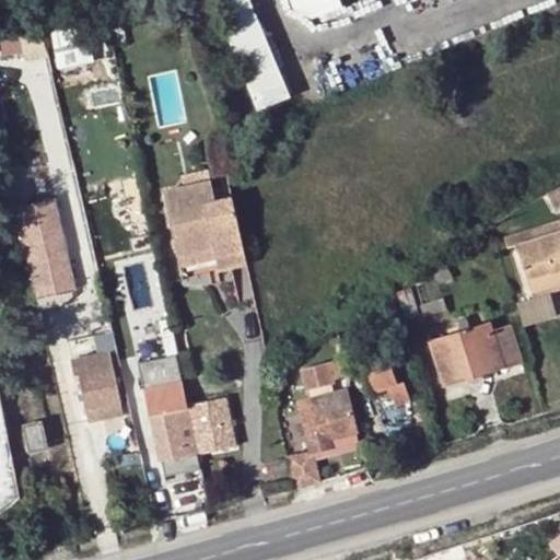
[(247,0),(208,0),(256,113),(290,98),(247,0)]
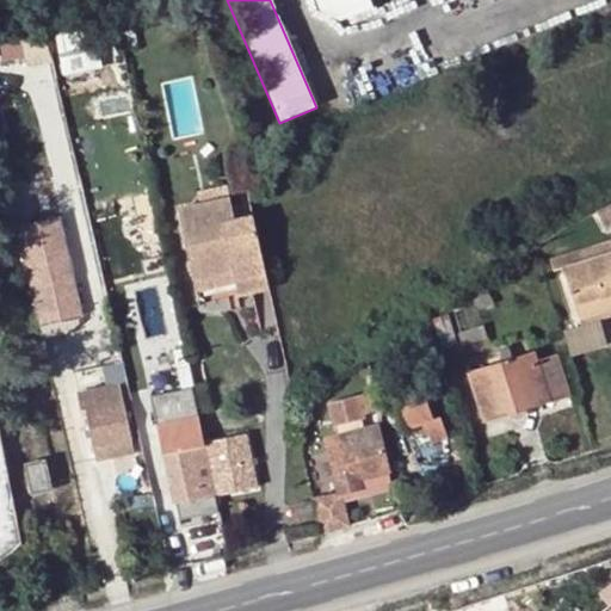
[(370,0),(315,0),(320,8),(340,18),(372,6),(370,0)]
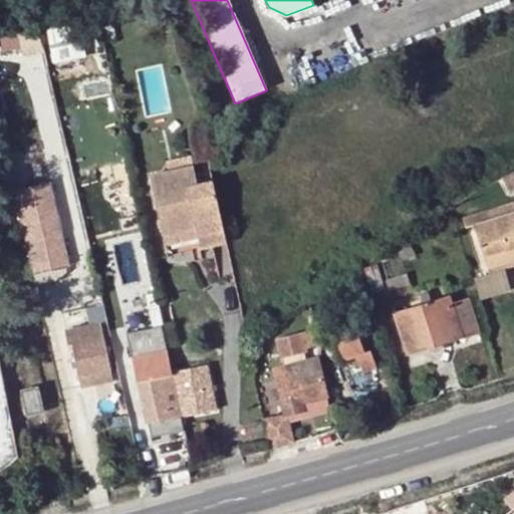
[(34,25),(0,33),(4,49),(38,42),(34,25)]
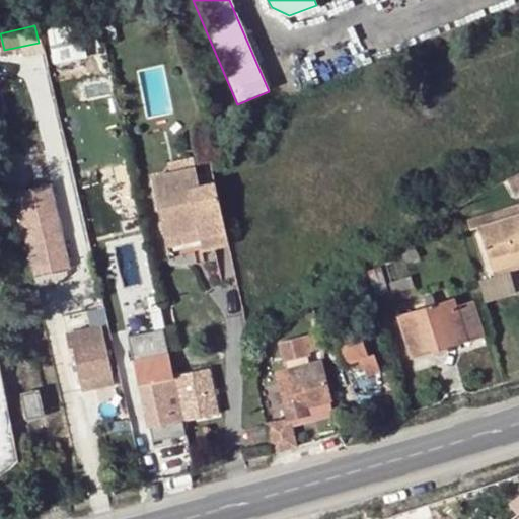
[(227,244),(214,182),(198,186),(192,158),(167,162),(169,172),(150,176),(164,245),(197,238),(201,250),(227,244)]
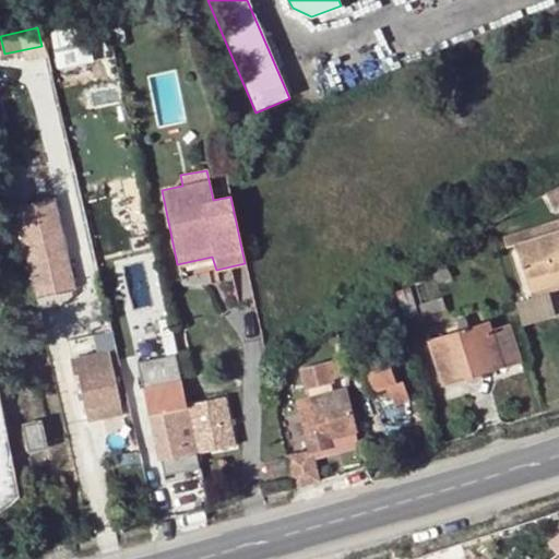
[(558,187),(544,194),(547,200),(558,192),(558,187)]
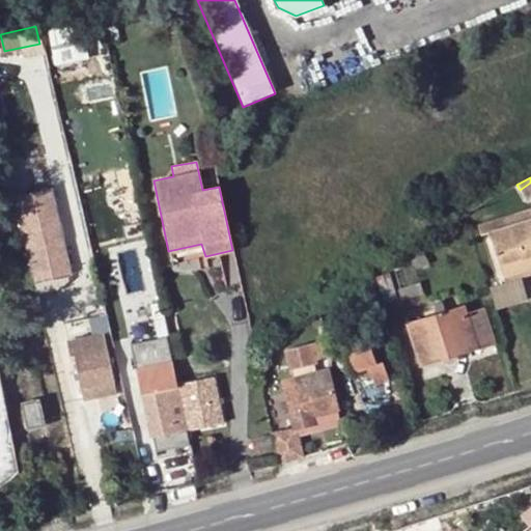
[(530,183),(520,190),(525,200),(530,196),(530,183)]
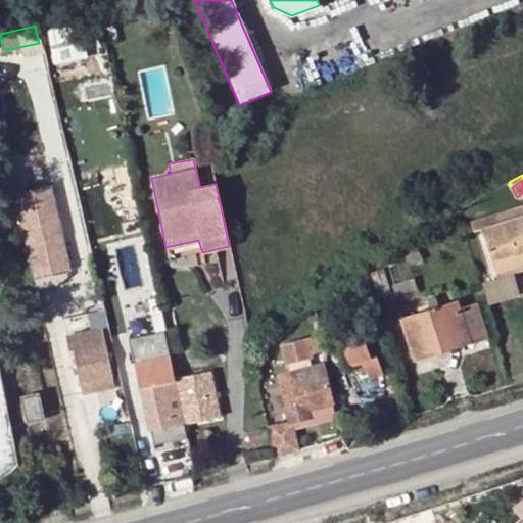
[(47,188),(13,195),(33,277),(66,270),(47,188)]
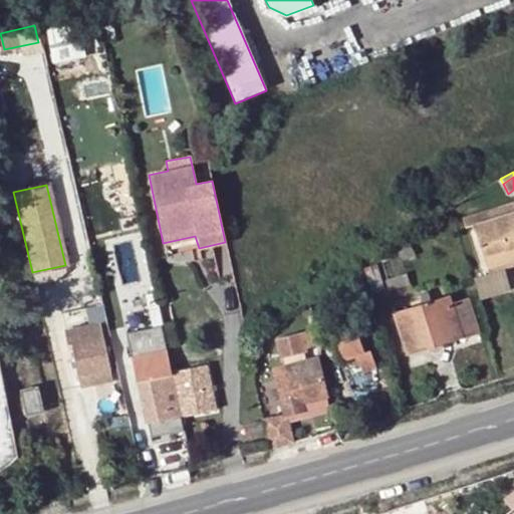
[(513,203),(461,219),(465,229),(473,227),(485,268),(513,259),(513,203)]
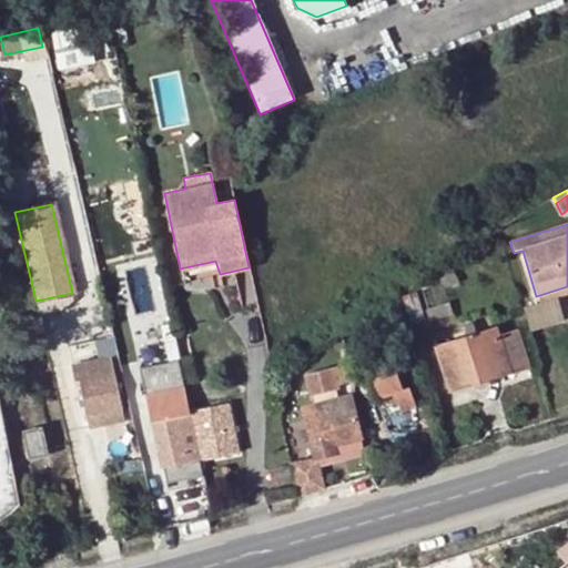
[(158,277),(142,280),(148,307),(163,305),(158,277)]
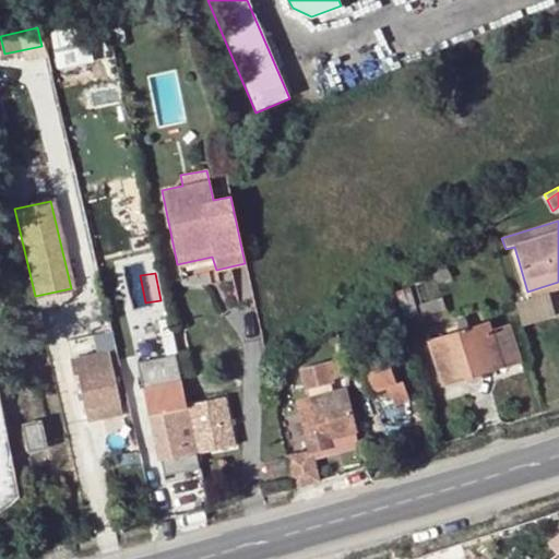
[(436,286),(415,294),(421,314),(443,307),(436,286)]
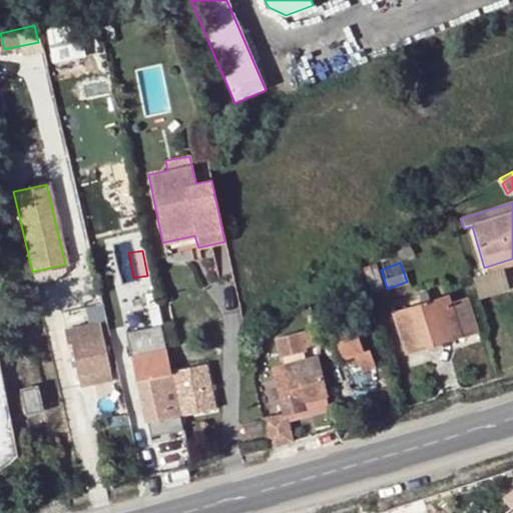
[(374,265),(362,270),(368,291),(381,287),(374,265)]
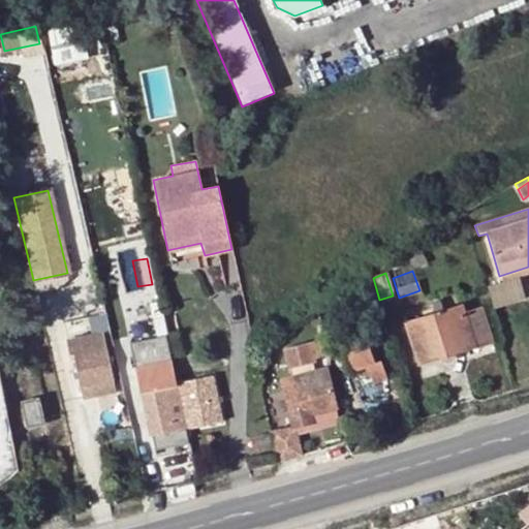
[(516,278),(488,286),(495,308),(523,301),(516,278)]
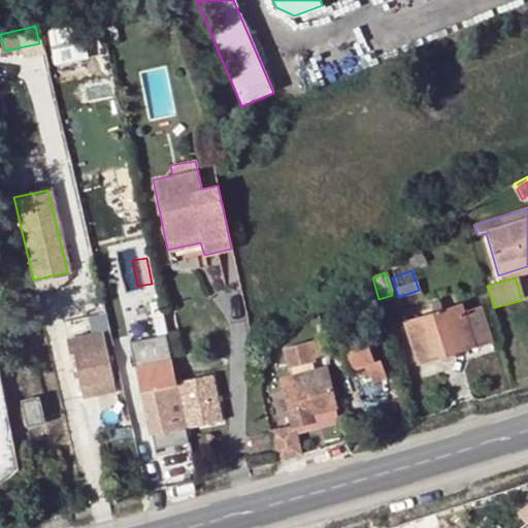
[(154,295),(139,299),(141,310),(157,306),(154,295)]
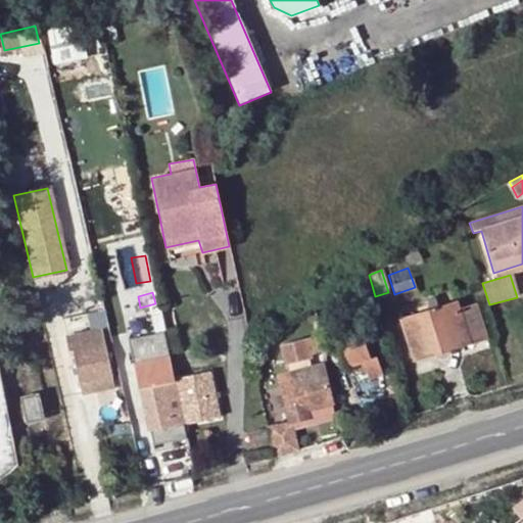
[(431,310),(401,320),(414,359),(484,336),(474,304),(458,310),(455,303),(439,307),(435,297),(427,300),(431,310)]
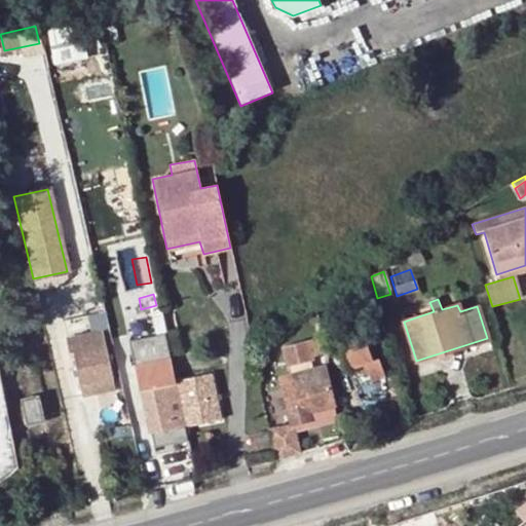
[(101,332),(66,339),(68,352),(71,351),(78,384),(111,377),(101,332)]
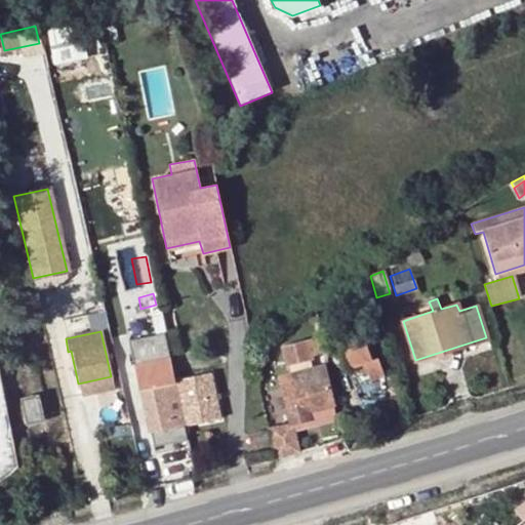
[(175,331),(164,333),(168,355),(180,352),(175,331)]
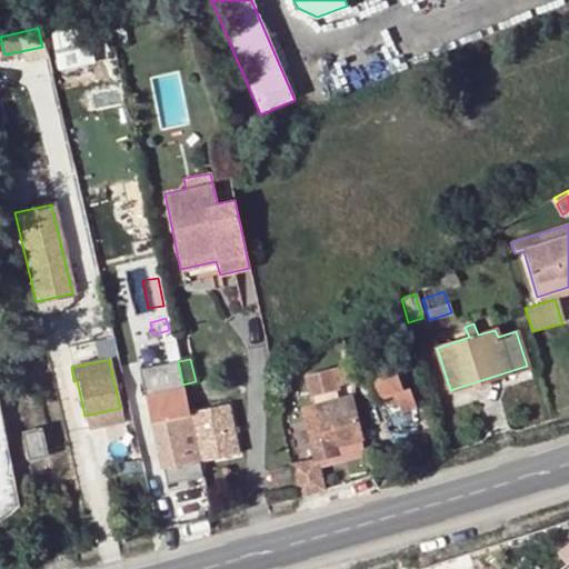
[(178,360),(159,363),(162,380),(143,383),(151,409),(173,405),(176,416),(188,412),(178,360)]
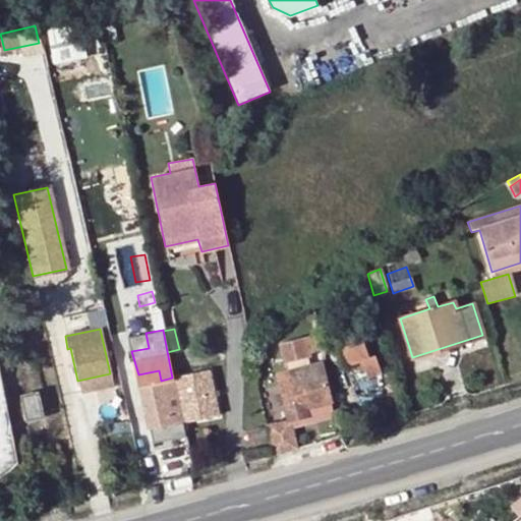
[(354,384),(378,374),(381,374),(373,356),(369,357),(362,340),(356,343),(352,332),(343,335),(346,341),(336,345),(349,385),(354,384)]
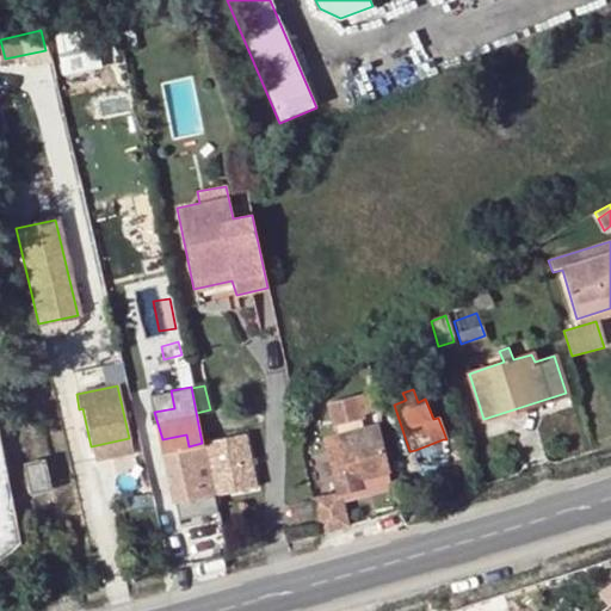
[(355,396),(326,403),(332,427),(360,419),(355,396)]
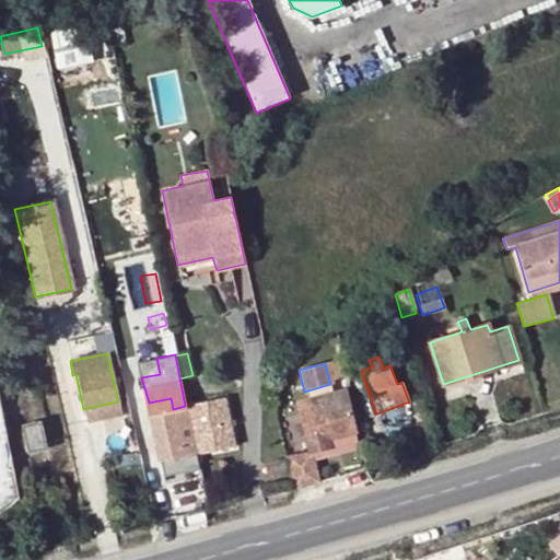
[(343,392),(298,404),(308,450),(286,455),(291,487),(315,481),(311,461),(357,448),(343,392)]
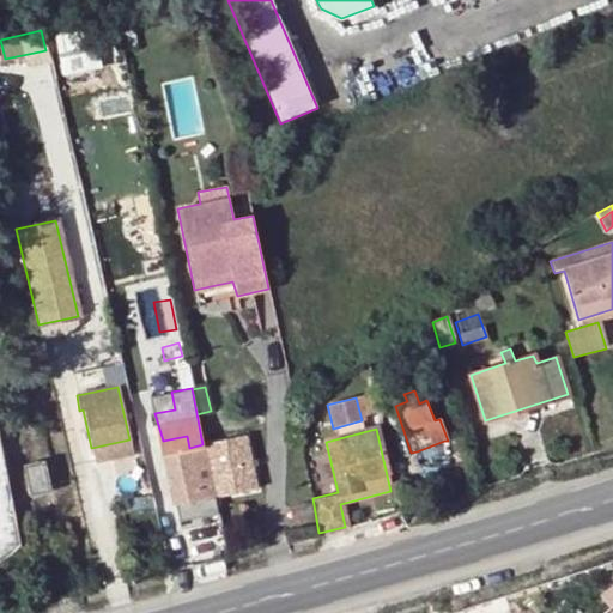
[(213,497),(202,444),(189,448),(187,436),(163,441),(165,453),(163,454),(174,505),(177,505),(181,520),(202,515),(199,501),(213,497)]
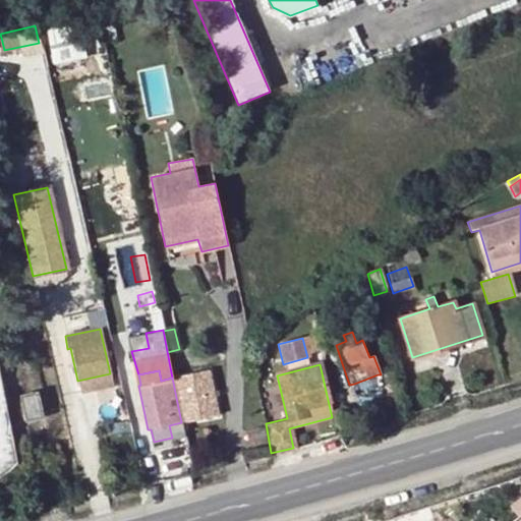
[(110,373),(77,381),(80,393),(113,386),(110,373)]
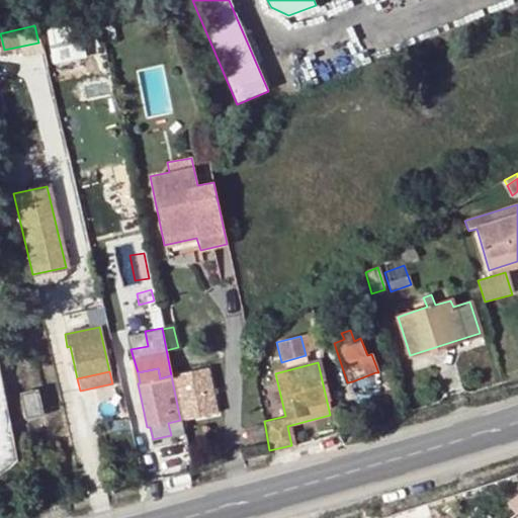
[(378,381),(375,372),(352,381),(355,390),(378,381)]
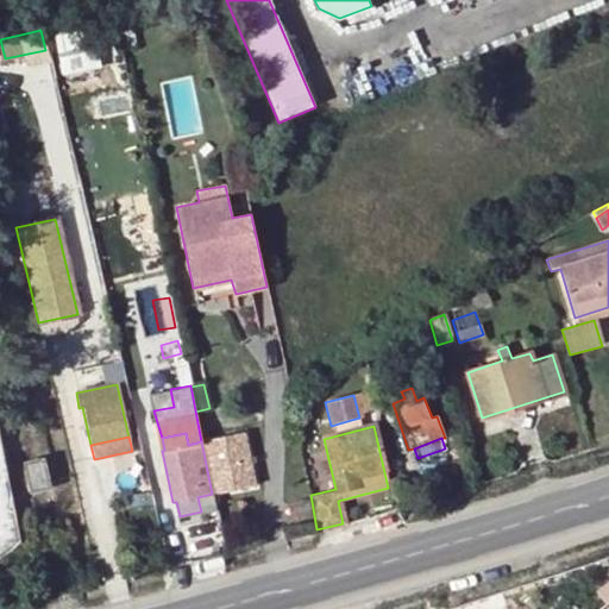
[(45,457),(24,462),(30,494),(52,489),(45,457)]
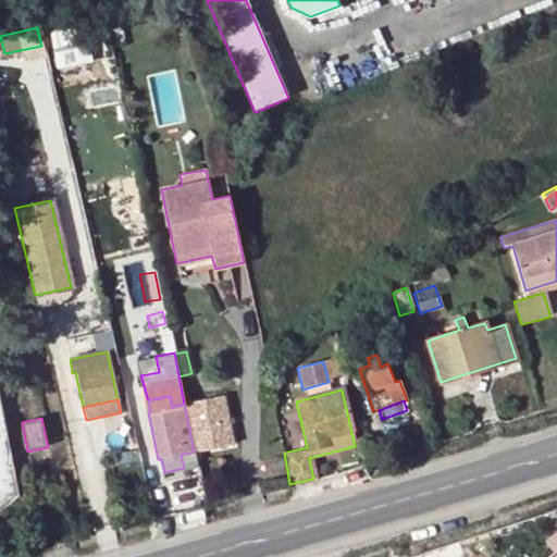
[(23,484),(15,486),(23,509),(31,506),(23,484)]
